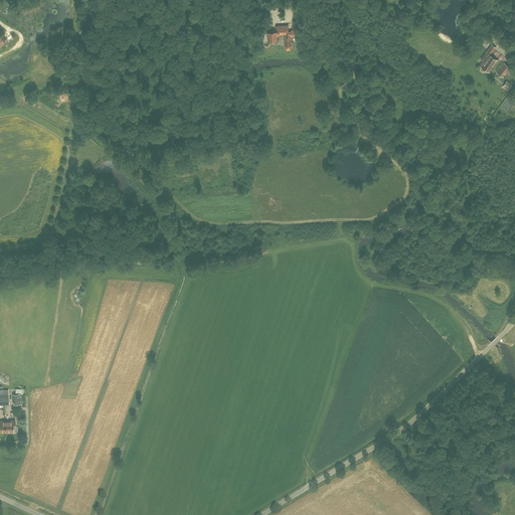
[(286,35),(286,44),(292,44),(292,36),(296,36),(296,30),(291,30),(291,31),(289,31),(288,25),(277,26),(277,30),(273,30),(273,31),(269,32),(269,41),(271,42),(276,42),(278,40),(278,35),(286,35)]
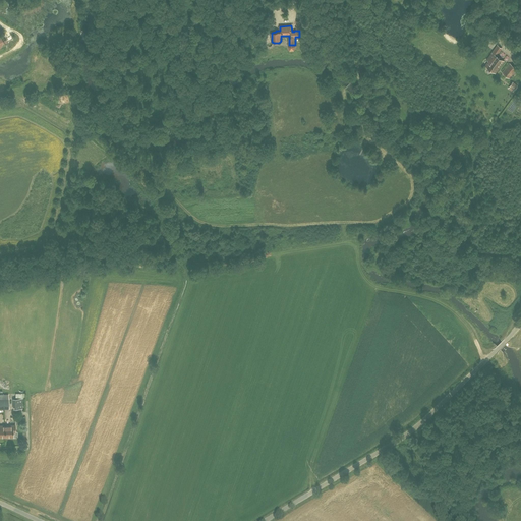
[(487,59),(488,61),(485,65),(496,73),(505,61),(497,55),(502,48),(498,45),(487,59)]
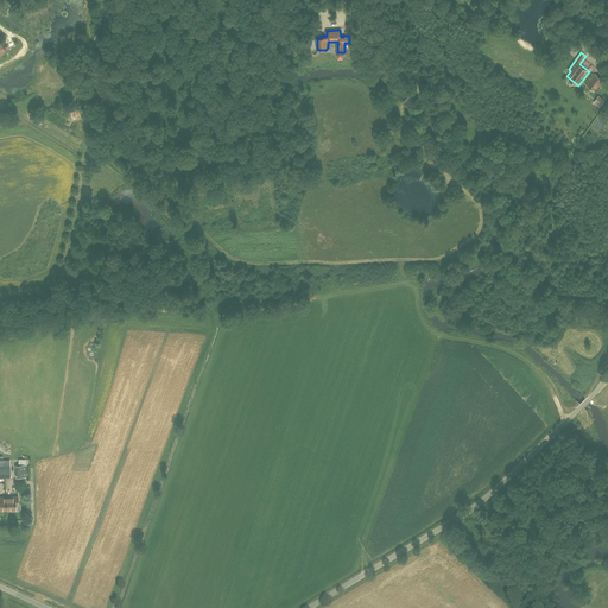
[(603,81),(595,74),(587,84),(595,92),(603,81)]
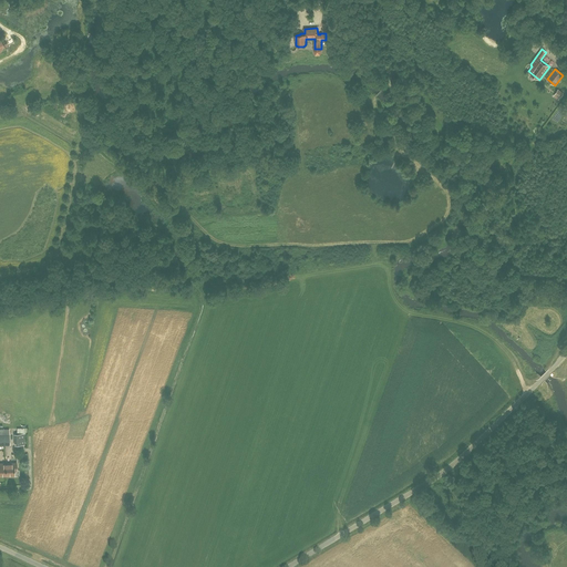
[(558,90),(554,96),(558,99),(562,96),(563,96),(564,95),(563,94),(564,93),(558,90)]
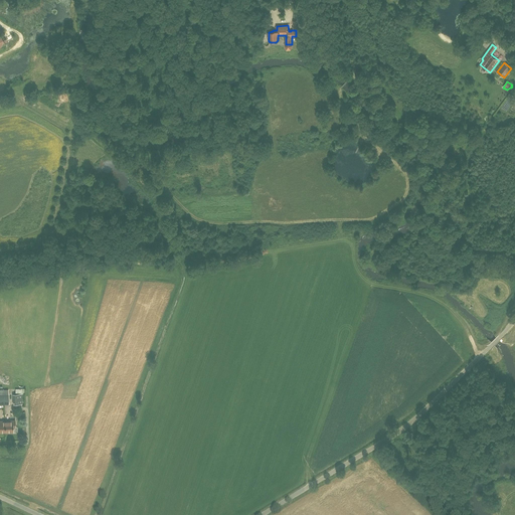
[(0,404),(9,404),(9,394),(3,395),(3,389),(0,388),(0,404)]
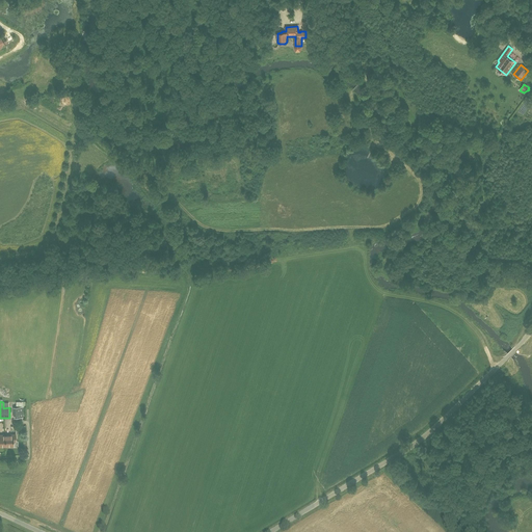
[(15,418),(24,417),(23,405),(25,404),(25,401),(17,401),(17,407),(14,407),(15,418)]
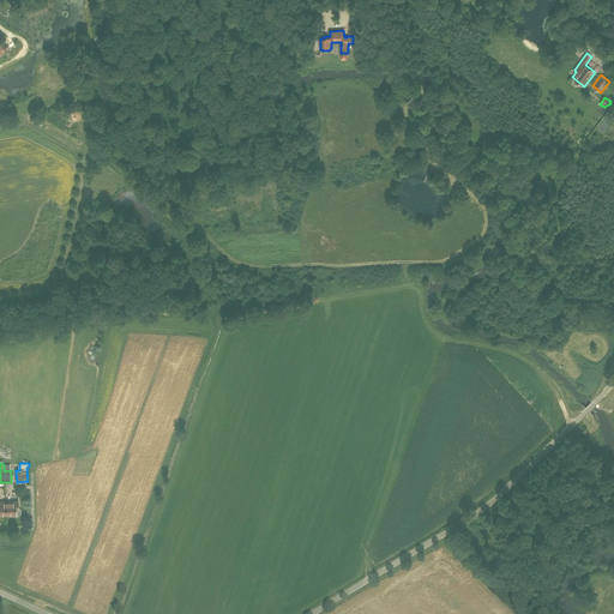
[(6,503),(7,509),(6,509),(6,516),(16,516),(16,510),(18,510),(18,501),(6,503)]
